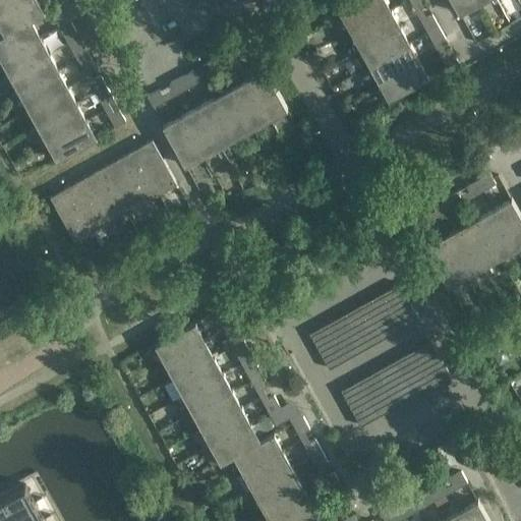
[(0,0),(0,13),(24,0),(0,0)]
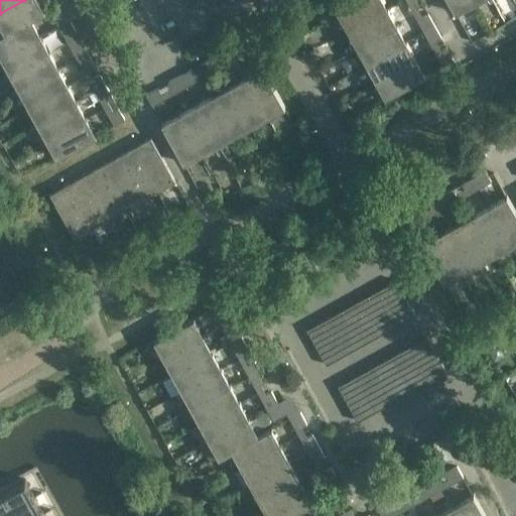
[(32,19),(45,12),(44,11),(42,12),(35,0),(24,0),(0,13),(0,20),(6,32),(30,19),(30,20),(32,19)]
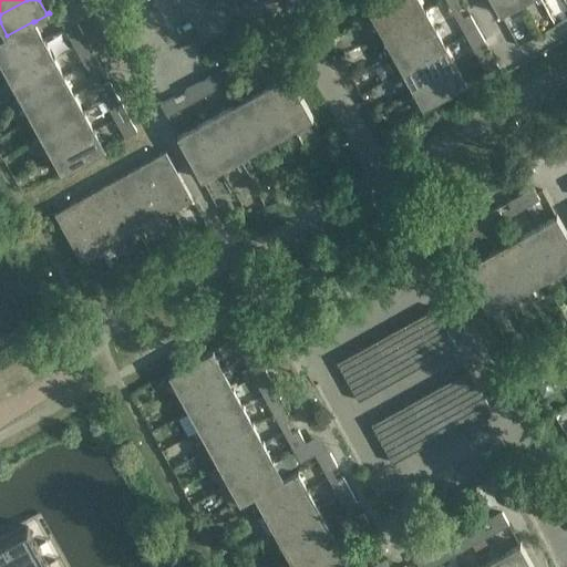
[(366,0),(374,14),(401,0),(366,0)]
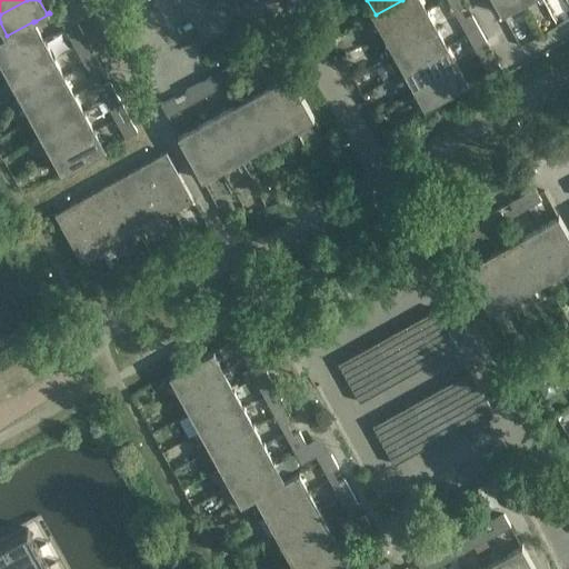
[(386,33),(426,11),(419,0),(402,0),(376,15),(386,33)]
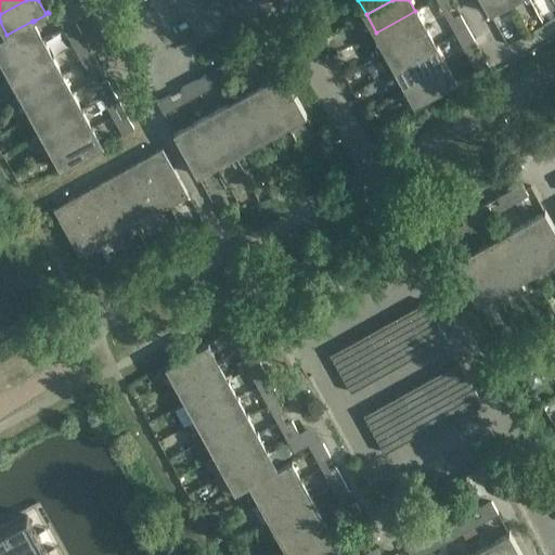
[(455,5),(451,0),(437,0),(443,12),(455,5)]
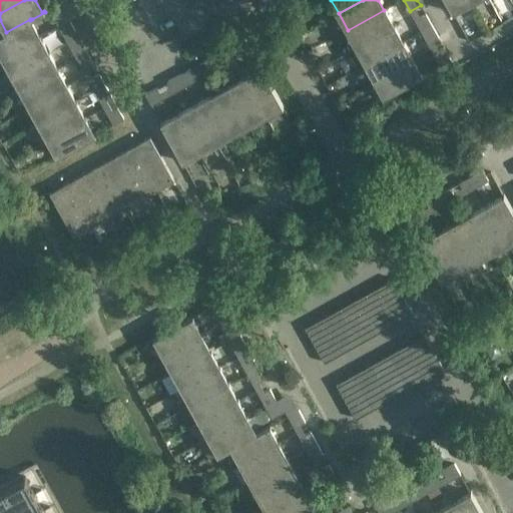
[(469,2),(467,0),(445,0),(453,13),(454,13),(453,11),(469,2)]
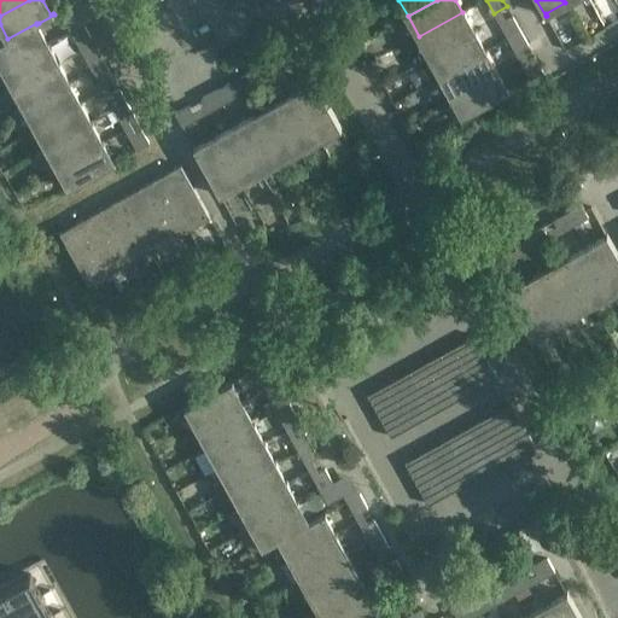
[(83,23),(75,10),(63,17),(70,30),(83,23)]
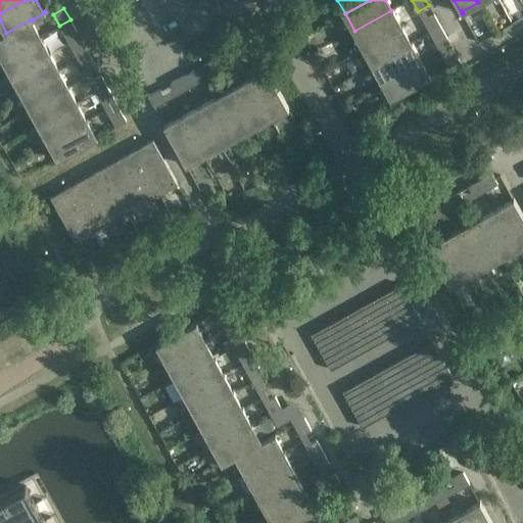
[(364,47),(400,27),(391,10),(354,31),(364,47)]
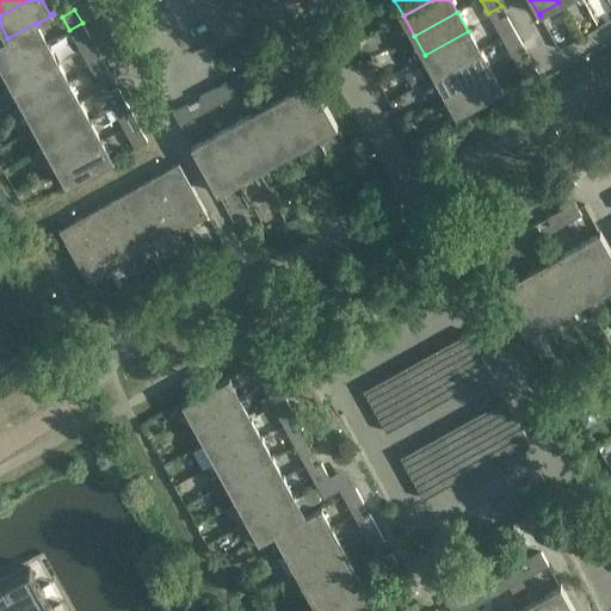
[(514,31),(507,18),(494,24),(503,38),(514,31)]
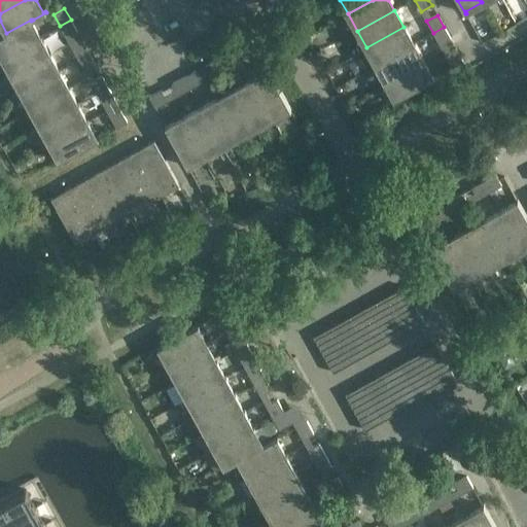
[(40,37),(31,21),(31,20),(6,33),(4,34),(0,36),(0,53),(3,58),(40,37)]
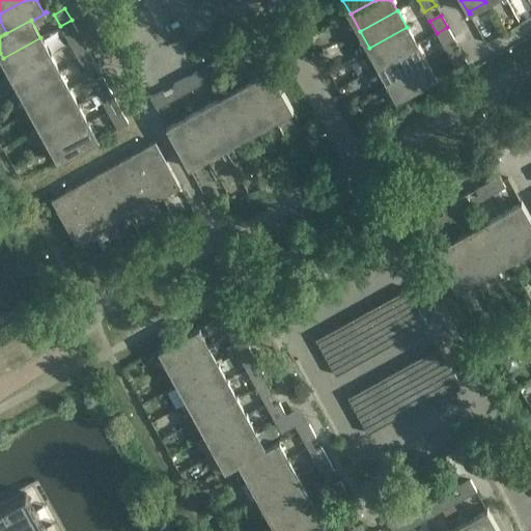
[(78,32),(75,27),(72,20),(60,26),(67,38),(78,32)]
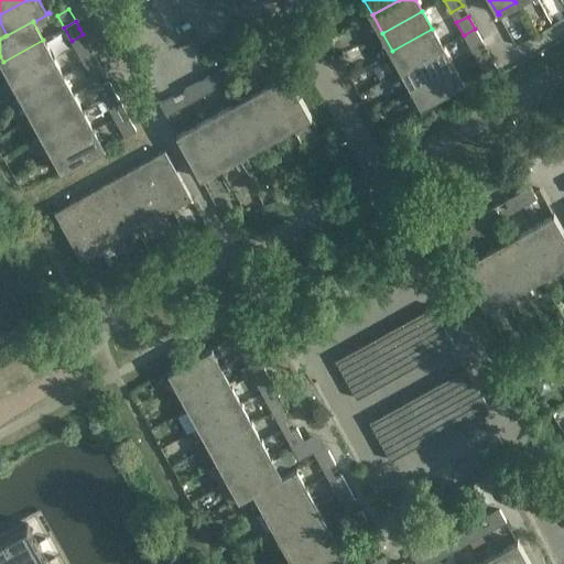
[(402,69),(443,47),(432,29),(392,51),(402,69)]
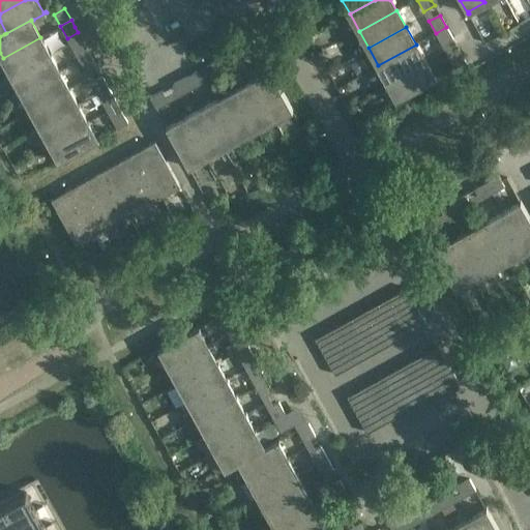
[(453,39),(446,27),(436,33),(442,46),(453,39)]
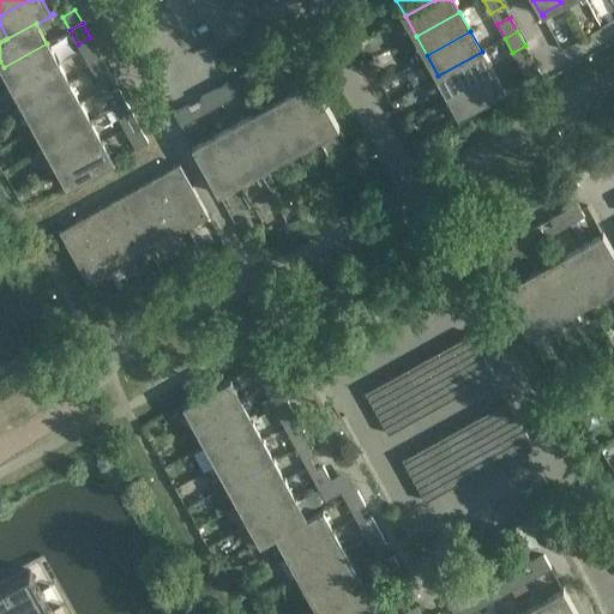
[(14,88),(58,64),(47,43),(4,67),(14,88)]
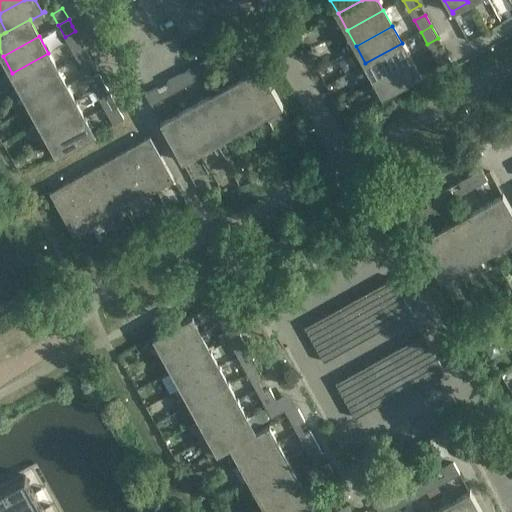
[(250,50),(244,39),(233,46),(239,56),(250,50)]
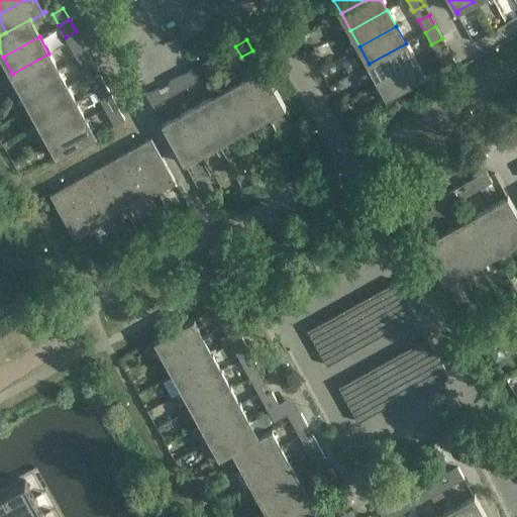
[(88,53),(82,41),(71,47),(78,59),(88,53)]
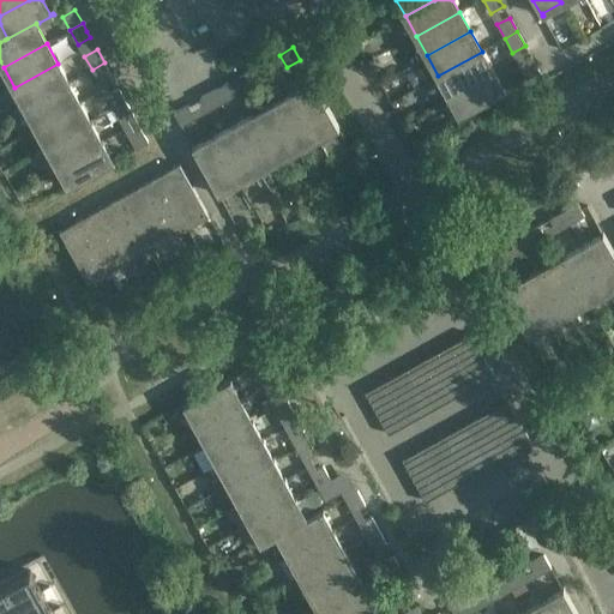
[(449,95),(493,71),(482,52),(438,76),(449,95)]
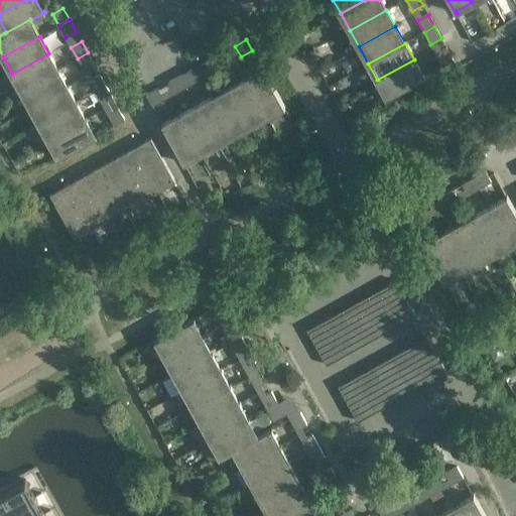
[(454,59),(446,48),(436,53),(442,66),(454,59)]
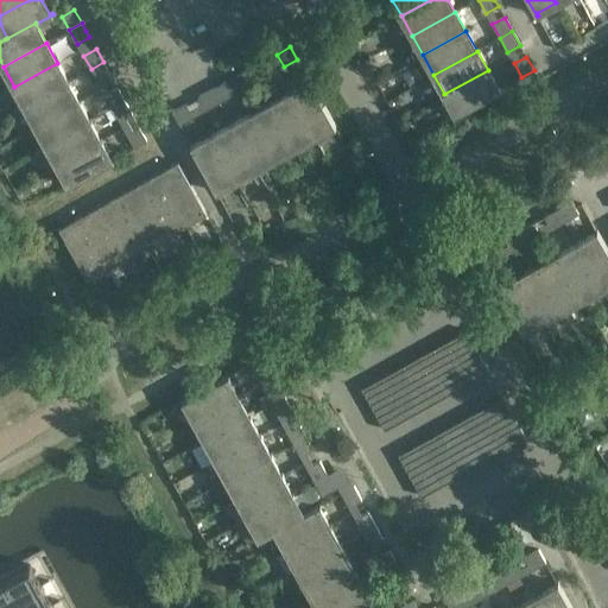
[(272,74),(268,67),(265,61),(251,68),(258,81),(272,74)]
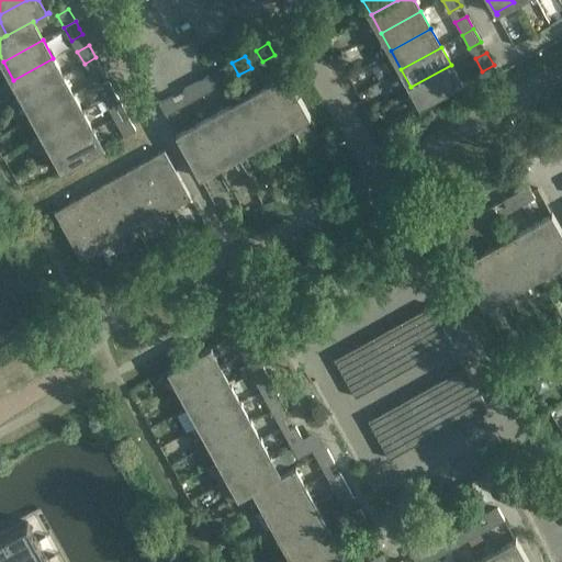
[(102,70),(96,57),(85,64),(91,77),(102,70)]
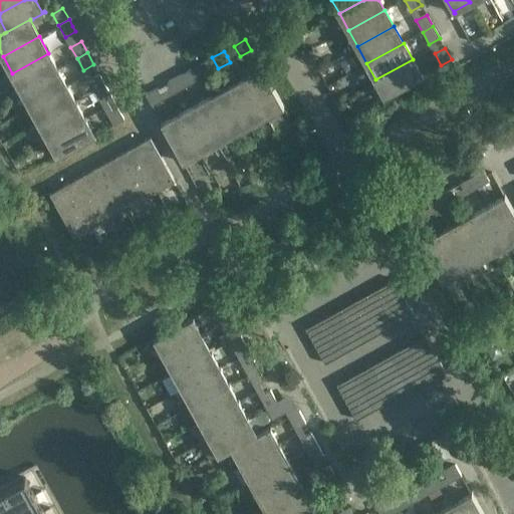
[(21,89),(57,69),(48,53),(12,73),(21,89)]
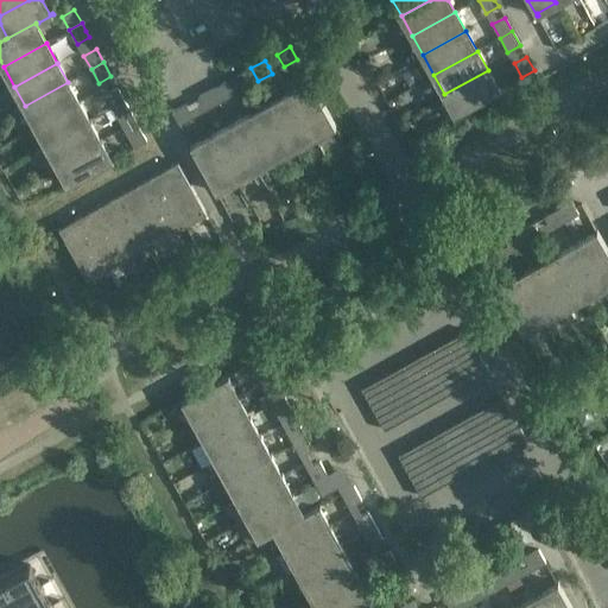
[(258,81),(251,68),(238,76),(245,88),(258,81)]
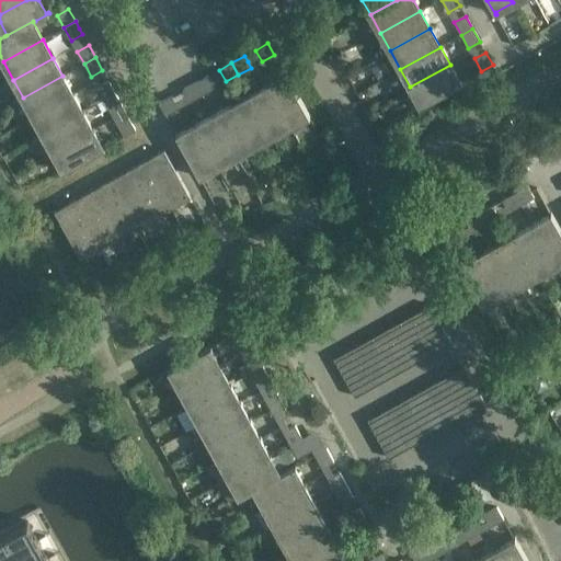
[(419,107),(462,82),(461,81),(460,82),(450,65),(410,87),(420,104),(418,105),(419,107)]
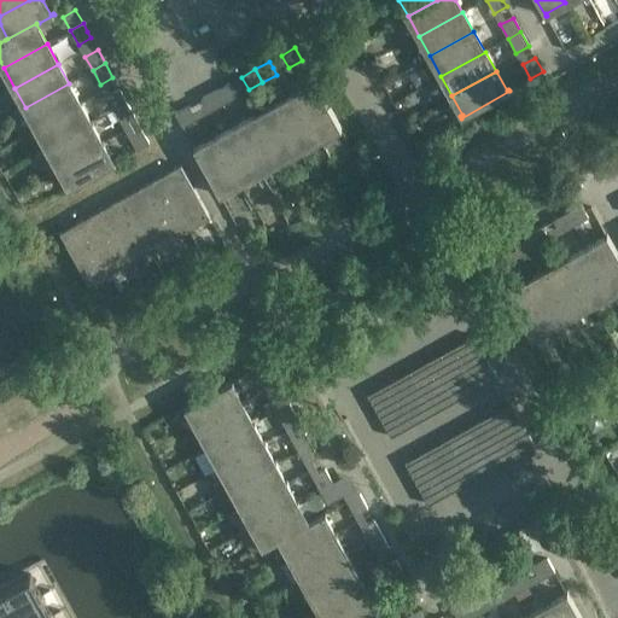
[(342,129),(315,81),(313,82),(314,83),(295,94),(319,139),(338,128),(339,129),(342,129)]
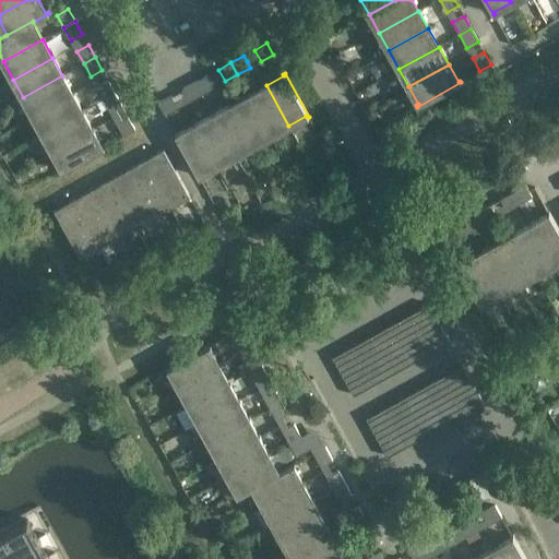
[(33,116),(72,94),(62,75),(23,97),(33,116)]
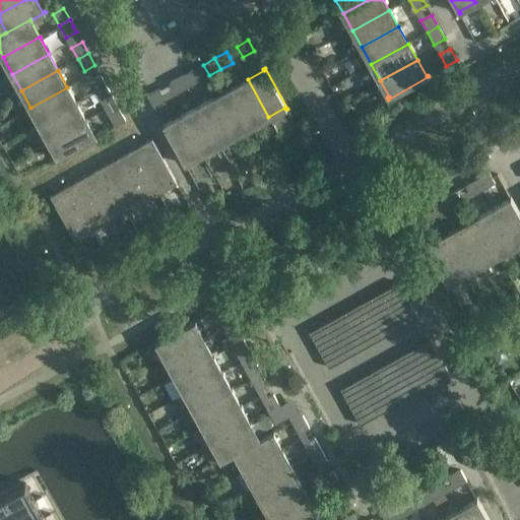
[(199,81),(196,76),(193,70),(181,77),(187,87),(199,81)]
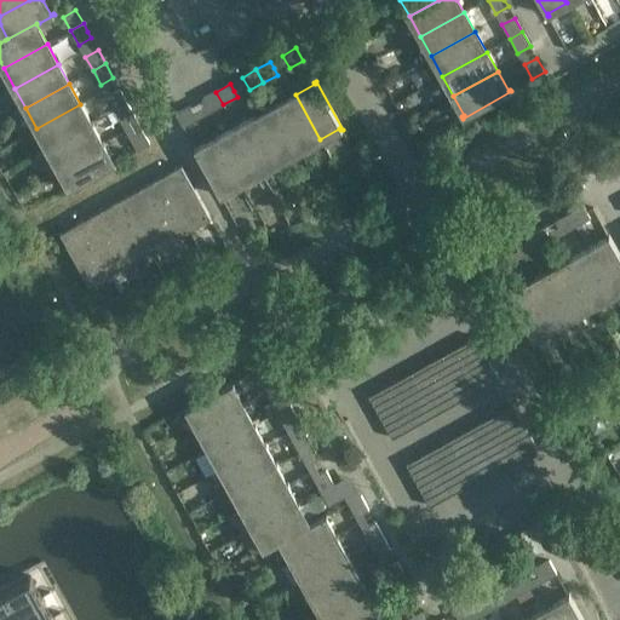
[(127,103),(120,90),(107,97),(115,110),(127,103)]
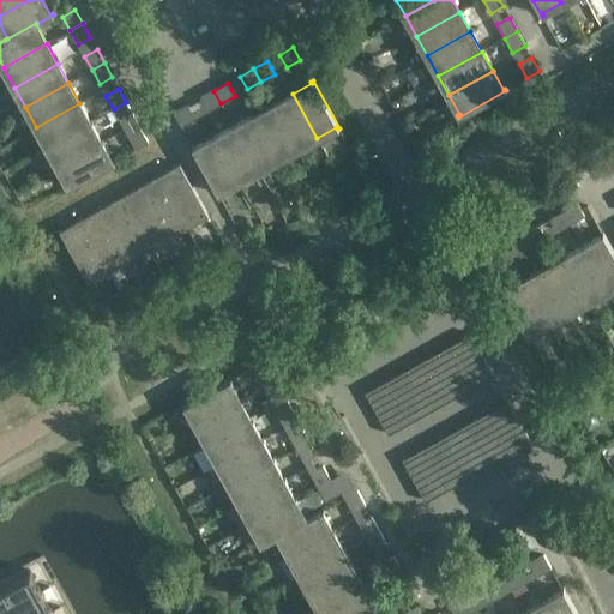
[(221,103),(214,91),(200,98),(208,112),(221,103)]
